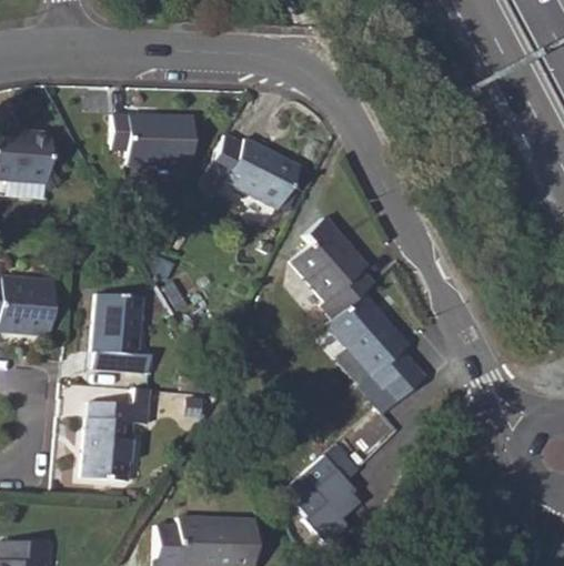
[(128,163),(190,164),(191,115),(113,114),(112,149),(128,150),(128,163)]
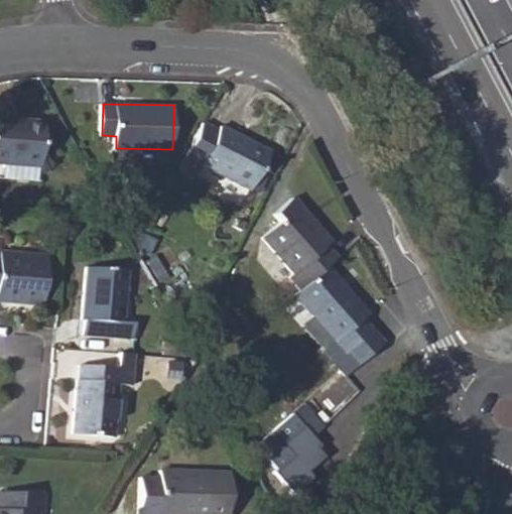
[(42,163),(46,121),(0,117),(0,159),(7,160),(5,178),(40,181),(42,163)]
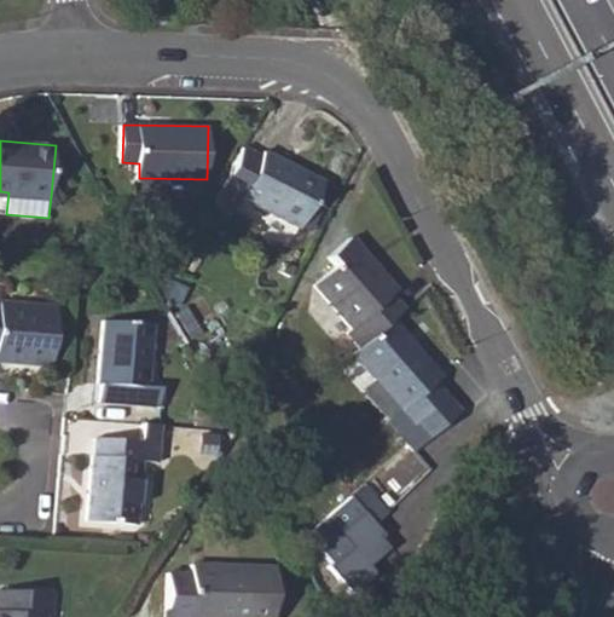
[(243,196),(301,226),(325,182),(266,151),(264,156),(243,146),(215,201),(236,211),(243,196)]
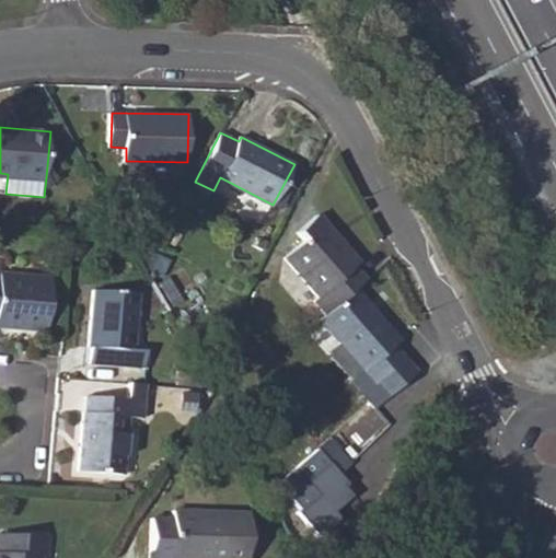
[(329,310),(360,285),(369,278),(358,264),(363,259),(326,210),(304,229),(310,236),(291,252),(322,291),(317,294),(329,310)]
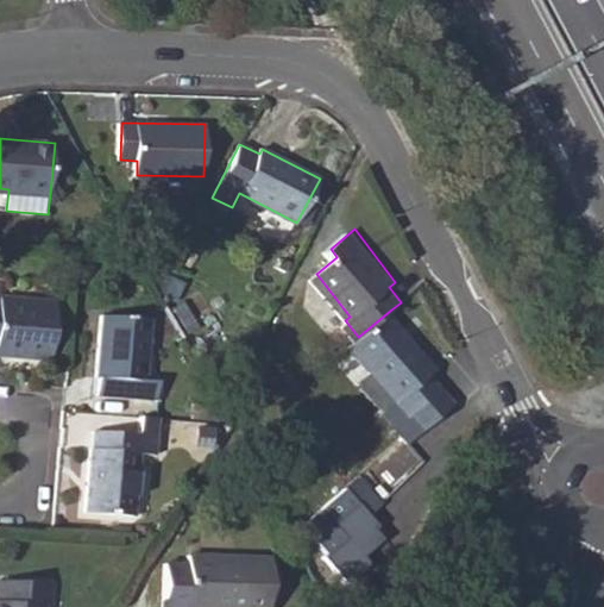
[(0,354),(51,356),(56,300),(0,296),(0,354)]
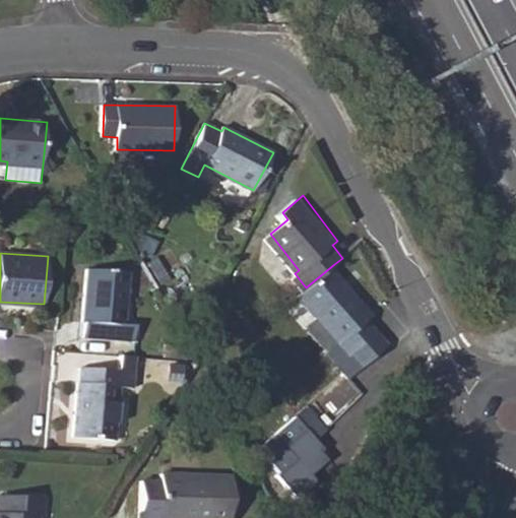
[(306,287),(300,293),(338,341),(329,349),(349,376),(389,345),(368,317),(373,314),(334,264),(306,287)]
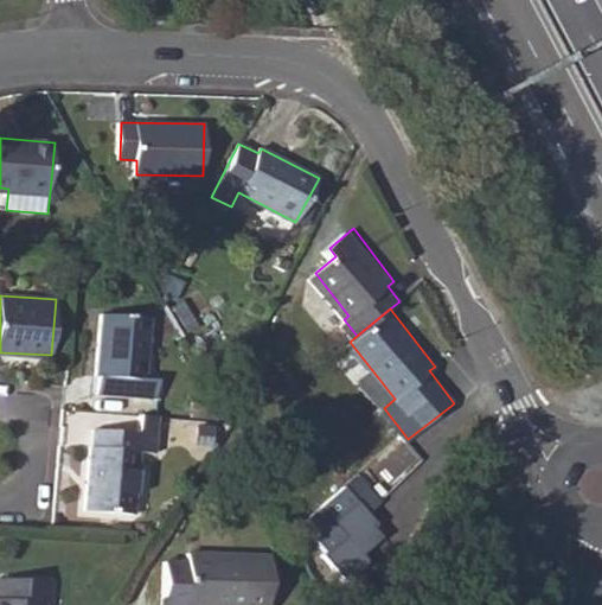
[(101,394),(158,399),(159,381),(147,380),(152,318),(102,313),(98,377),(102,377),(101,394)]
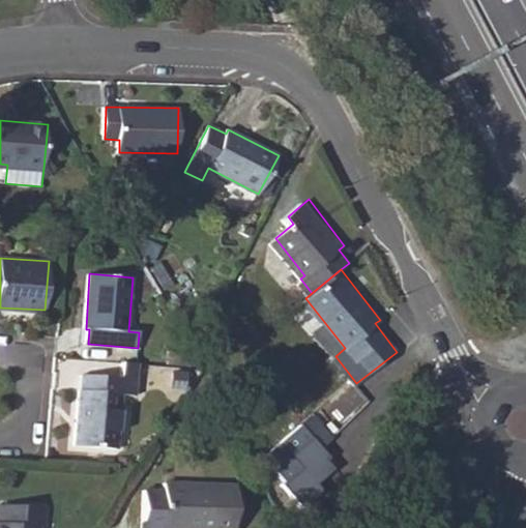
[(76,444),(118,447),(123,390),(121,391),(122,376),(84,374),(83,389),(81,388),(76,444)]
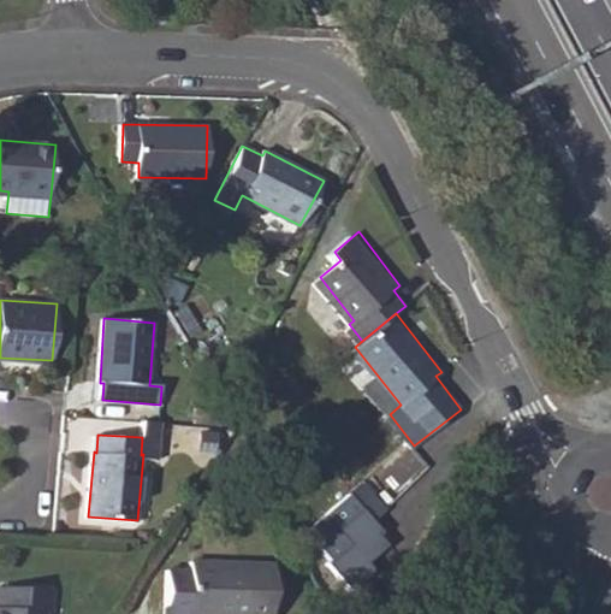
[(391,509),(367,478),(303,526),(345,579),(393,542),(377,520),(391,509)]
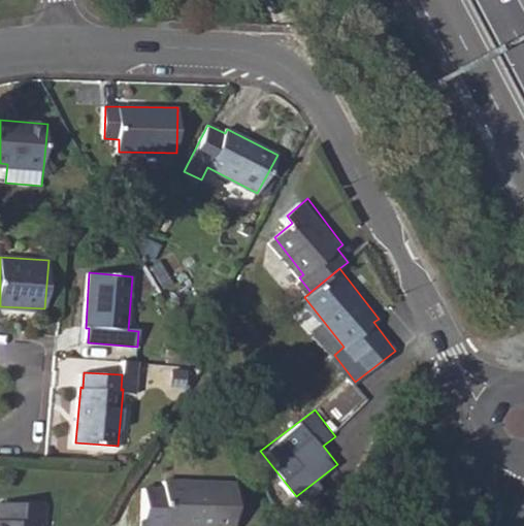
[(144,487),(143,519),(163,519),(163,525),(232,525),(235,481),(164,479),(163,488),(144,487)]
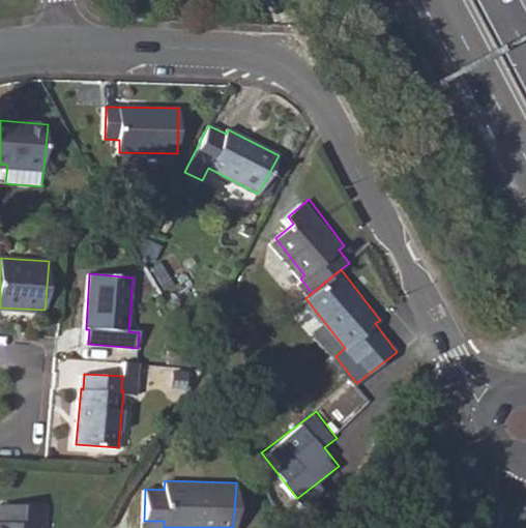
[(0,527),(40,527),(41,524),(45,524),(46,506),(0,504),(0,527)]
